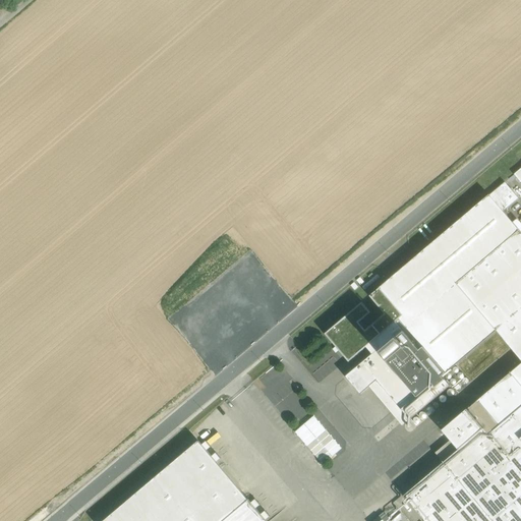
[(496,187),(508,205),(517,198),(505,181),(496,187)]
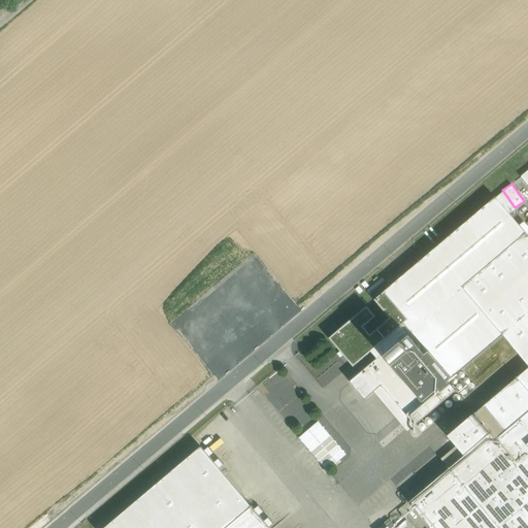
[(505,204),(509,199),(501,192),(496,197),(505,204)]
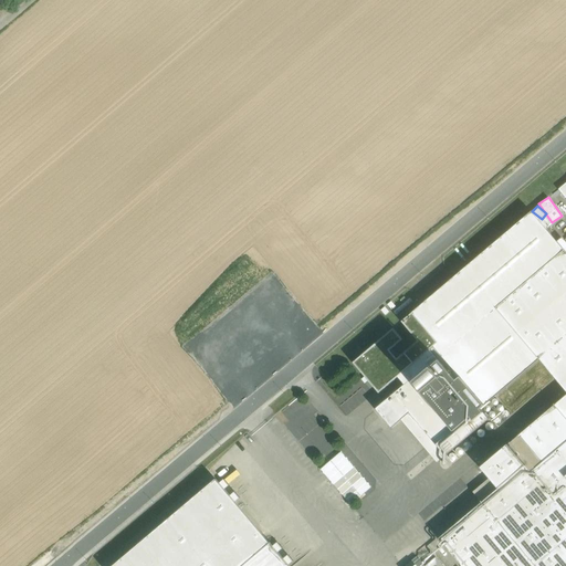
[(465,390),(481,409),(537,358),(565,334),(565,251),(532,212),(412,313),(438,343),(398,377),(405,385),(386,401),(401,420),(410,413),(447,457),(490,419),(484,412),(474,421),(471,417),(454,431),(422,394),(449,371),(457,381),(461,378),(469,387),(465,390)]
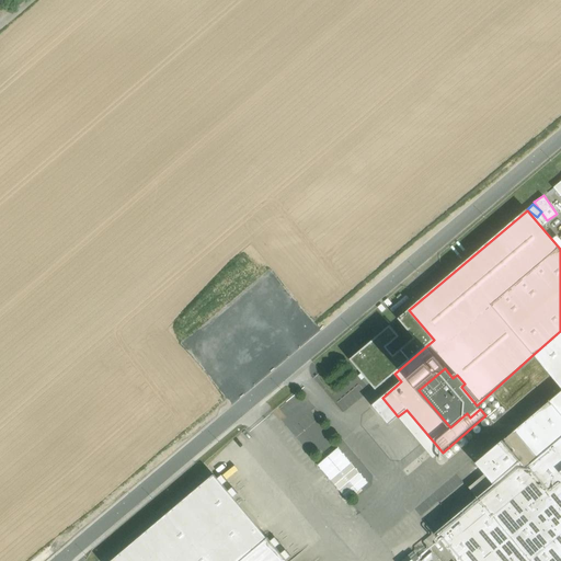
[(390,325),(350,359),(362,374),(358,377),(362,380),(365,378),(376,390),(395,374),(434,340),(409,310),(398,319),(414,339),(393,356),(387,347),(400,338),(390,325)]
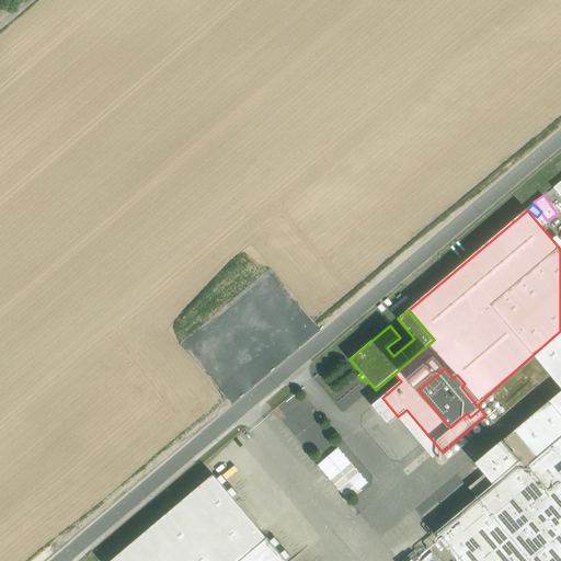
[(493,484),(435,534),(457,560),(560,560),(560,331),(533,355),(560,389),(560,390),(476,462),(493,484)]
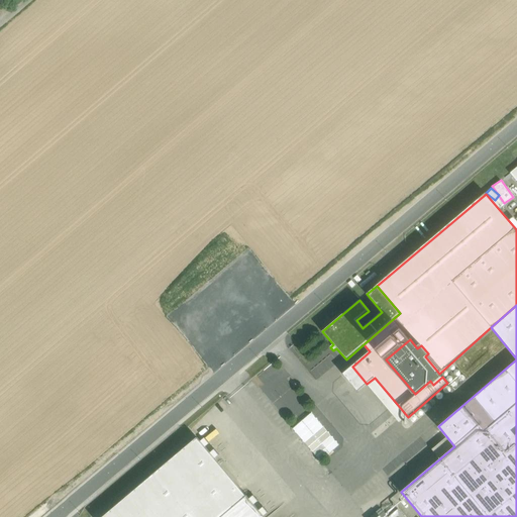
[(428,353),(421,345),(417,348),(410,339),(386,359),(415,394),(430,381),(433,385),(442,377),(439,374),(425,356),(428,353)]
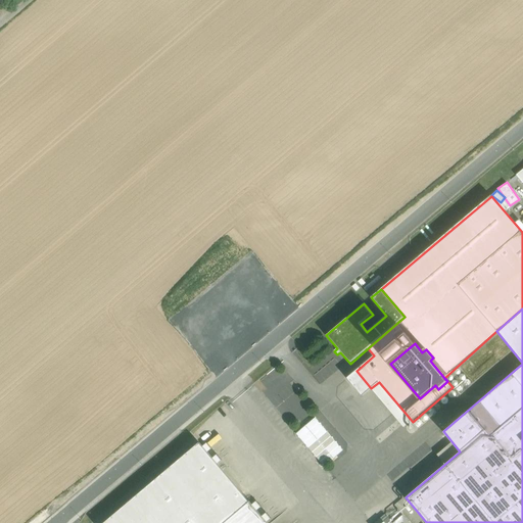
[(324,367),(313,375),(320,384),(330,375),(324,367)]
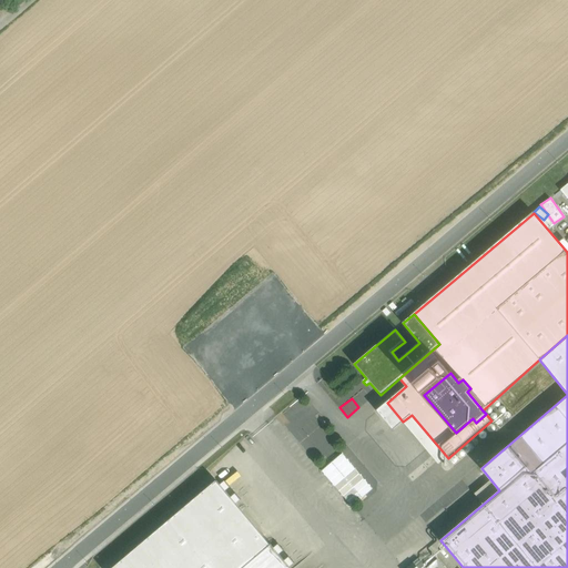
[(216,482),(114,567),(245,567),(272,546),(216,482)]
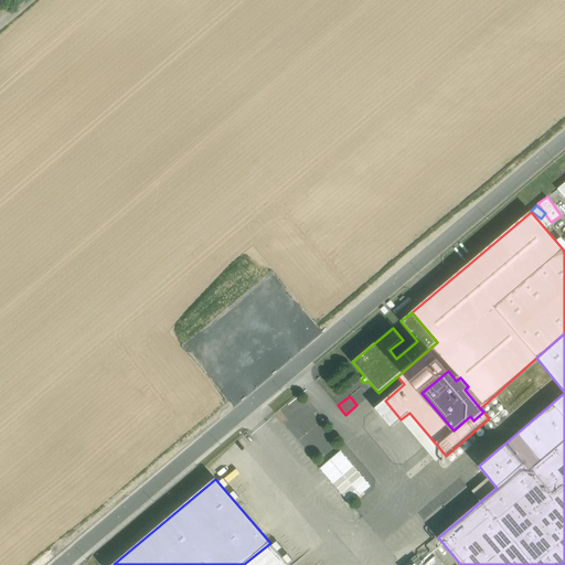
[(244,564),(288,564),(270,543),(244,564)]
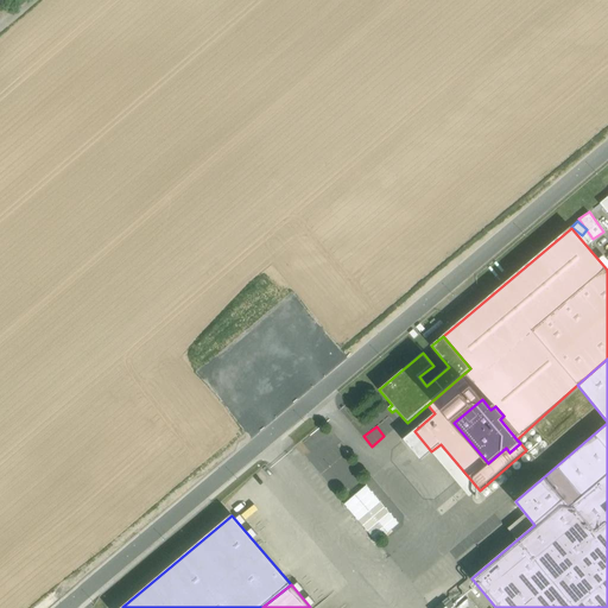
[(479,607),(469,595),(456,606),(448,596),(431,607),(479,607)]
